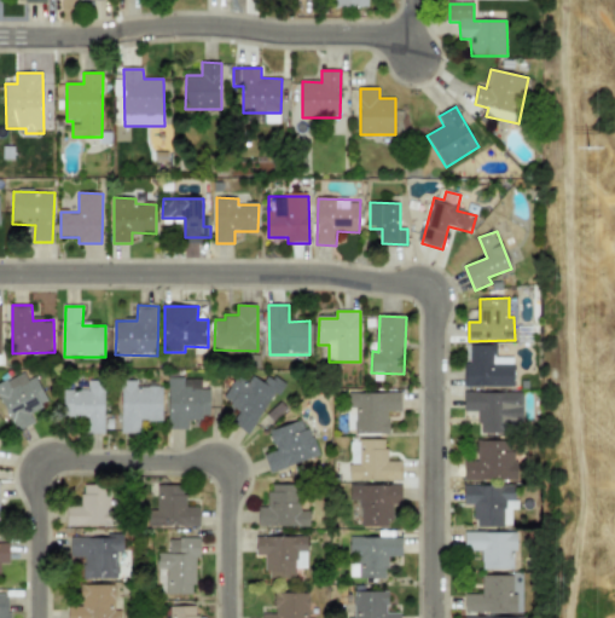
[(515,387),(515,357),(498,358),(498,346),(471,346),(471,364),(465,364),(465,387),(515,387)]
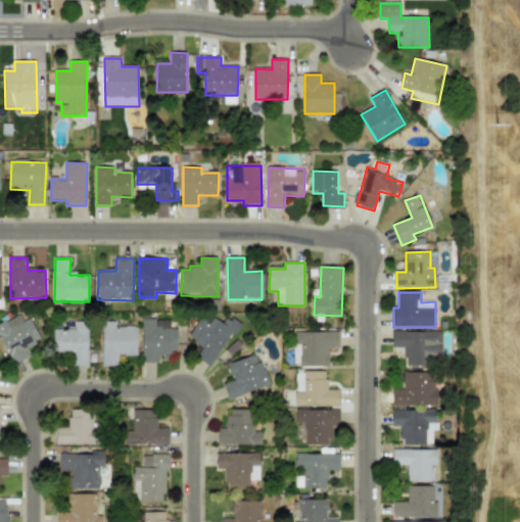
[(32,319),(25,322),(21,315),(0,324),(0,332),(14,365),(30,358),(26,348),(42,341),(32,319)]
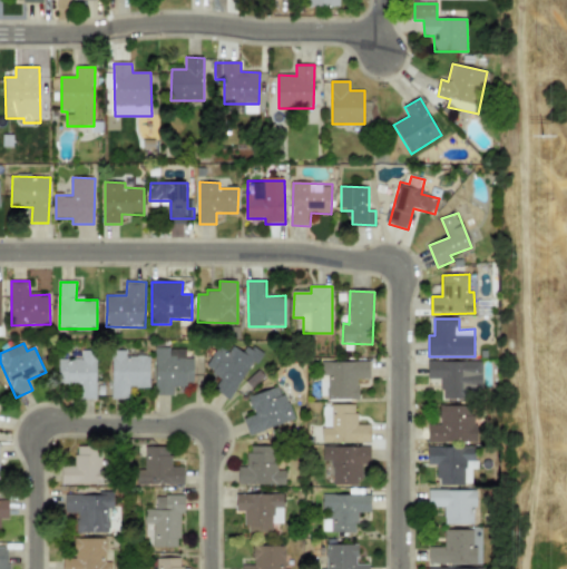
[(232,401),(261,352),(247,344),(243,353),(233,346),(230,353),(220,347),(206,369),(223,379),(215,391),(232,401)]
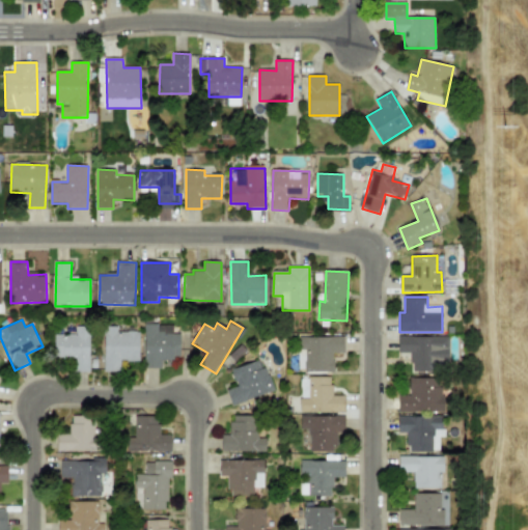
[(181,334),(174,334),(174,325),(145,325),(145,368),(162,368),(162,360),(181,360),(181,334)]
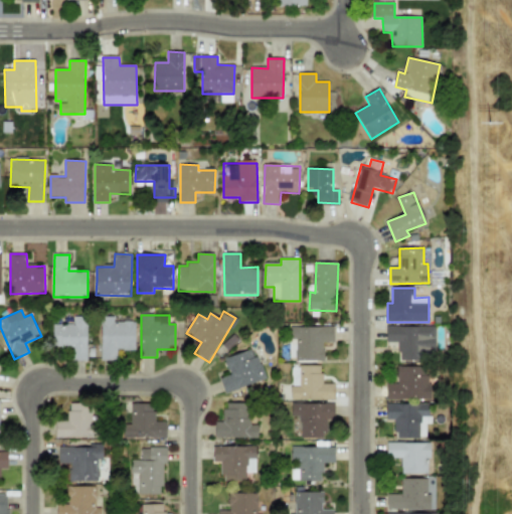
[(53,326),(53,347),(72,348),(71,362),(87,362),(89,317),(75,317),(74,326),(53,326)]
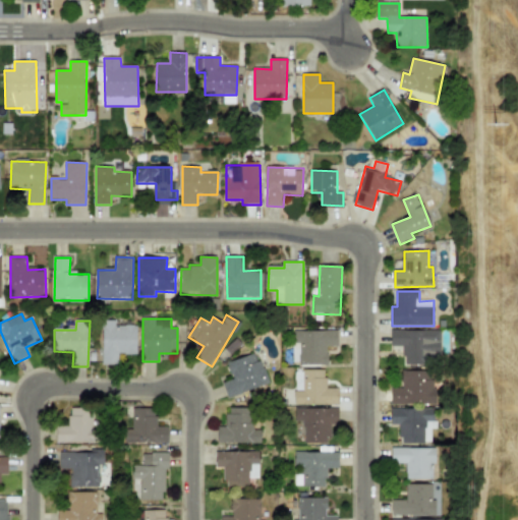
[(103,365),(119,365),(119,354),(137,355),(137,327),(103,326),(103,365)]
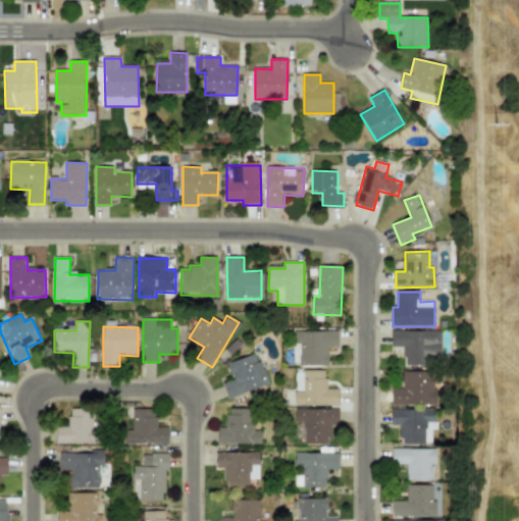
[(329,366),(328,348),(340,348),(339,330),(296,332),(297,352),(300,352),(300,367),(329,366)]
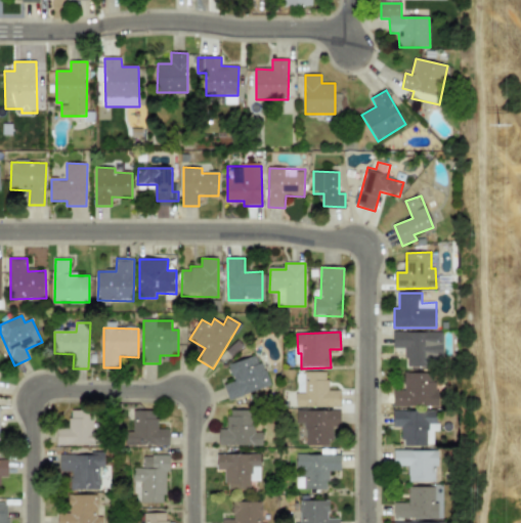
[(443,333),(394,332),(394,349),(406,349),(406,366),(443,366),(443,333)]
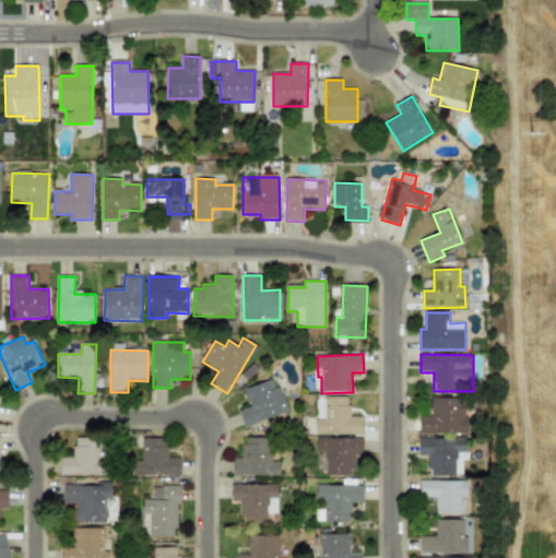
[(246,428),(288,412),(276,378),(244,390),(250,407),(239,412),(246,428)]
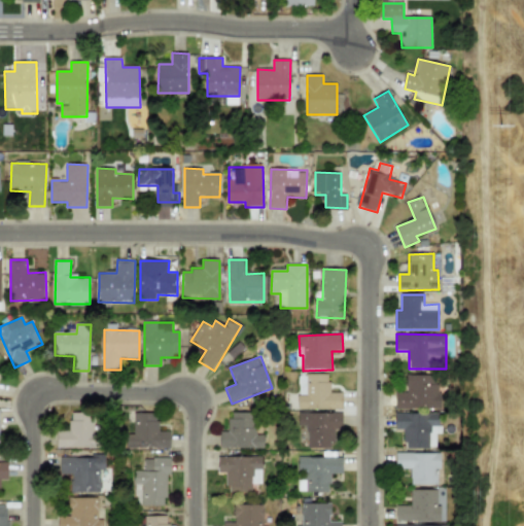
[(343,393),(330,393),(330,375),(299,375),(300,410),(343,410),(343,393)]
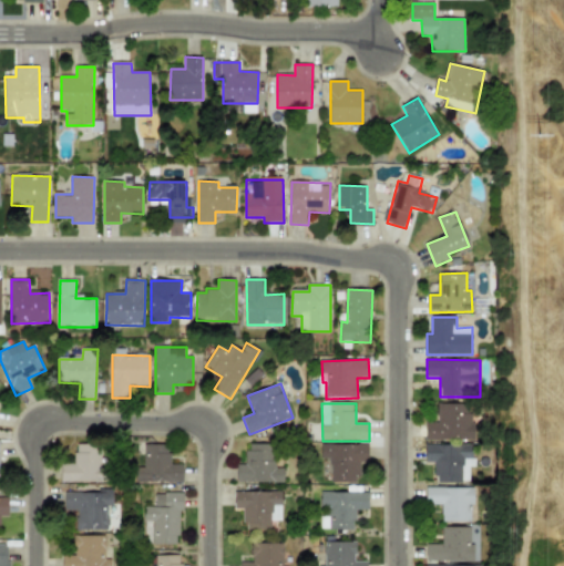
[(474,404),(438,404),(439,422),(427,423),(427,441),(474,440),(474,404)]
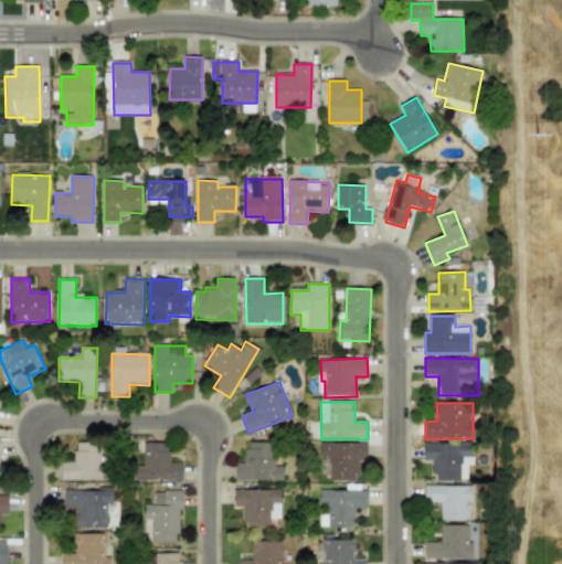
[(63,463),(62,481),(104,481),(104,444),(76,443),(76,464),(63,463)]
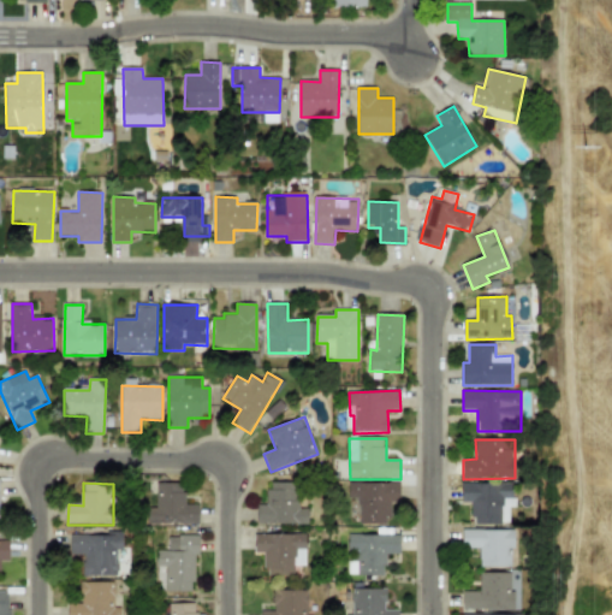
[(201,506),(185,504),(185,484),(158,483),(158,507),(149,507),(148,524),(200,526),(201,506)]
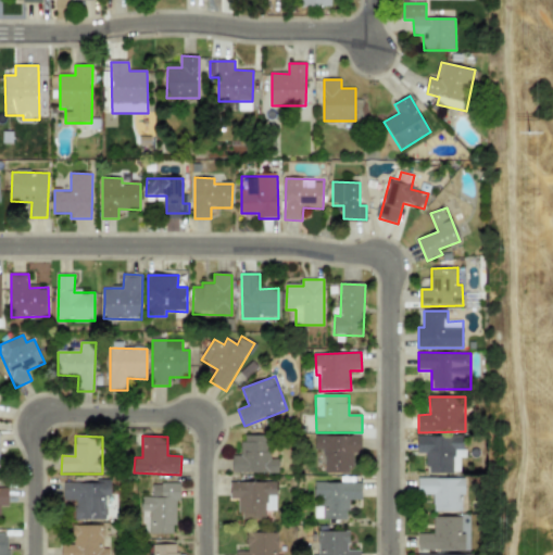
[(279,474),(279,459),(271,459),(271,436),(242,436),(242,456),(234,456),(234,474),(279,474)]
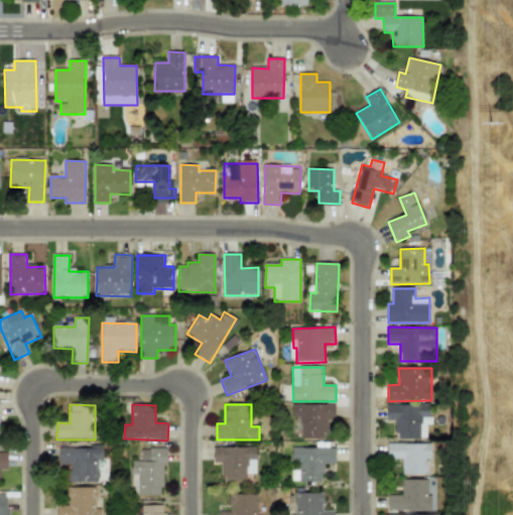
[(336,404),(293,404),(293,426),(301,426),(302,439),(328,439),(328,421),(336,420),(336,404)]
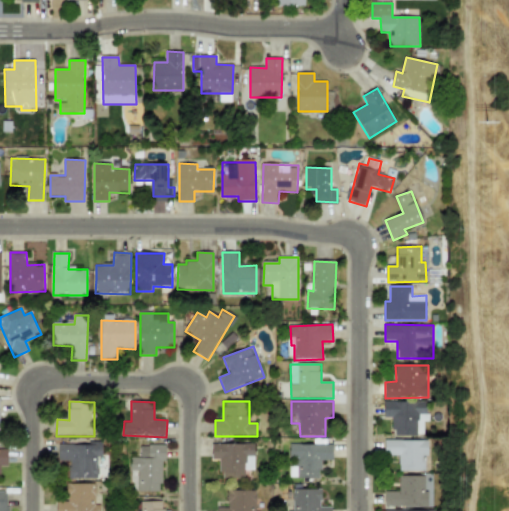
[(393,435),(424,436),(425,422),(428,422),(428,402),(385,402),(385,418),(394,418),(393,435)]
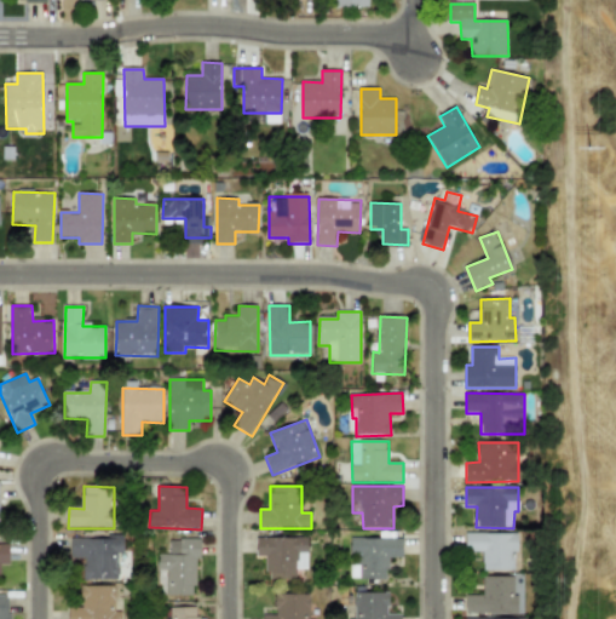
[(517,534),(467,533),(467,552),(484,552),(483,571),(517,572),(517,534)]
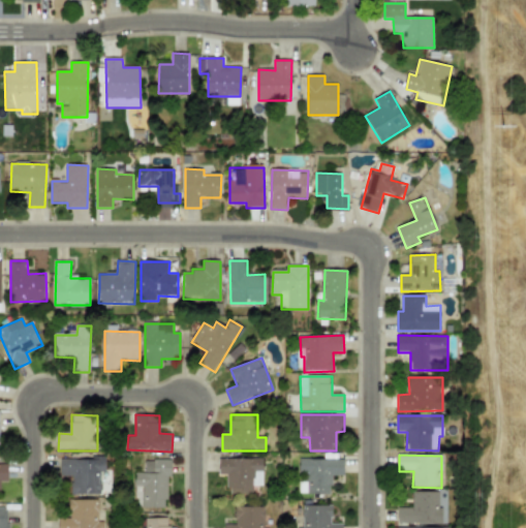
[(72,495),(101,495),(101,472),(106,472),(106,459),(62,459),(62,476),(72,476),(72,495)]
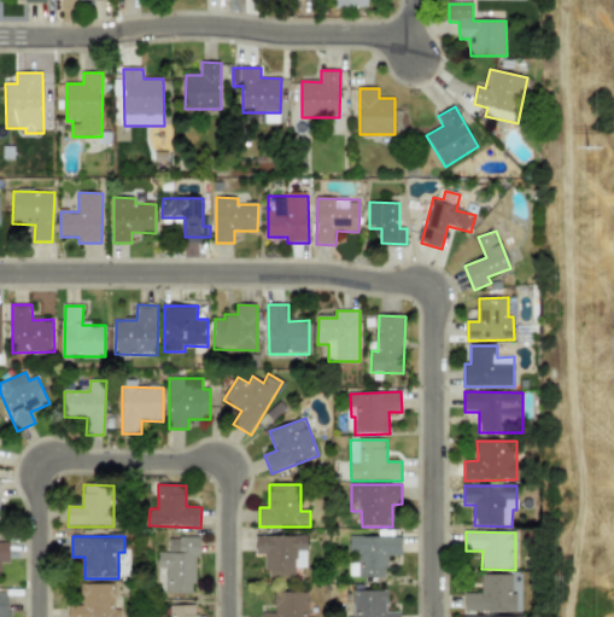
[(308,536),(256,536),(257,556),(267,556),(267,578),(297,577),(297,568),(308,568),(308,536)]
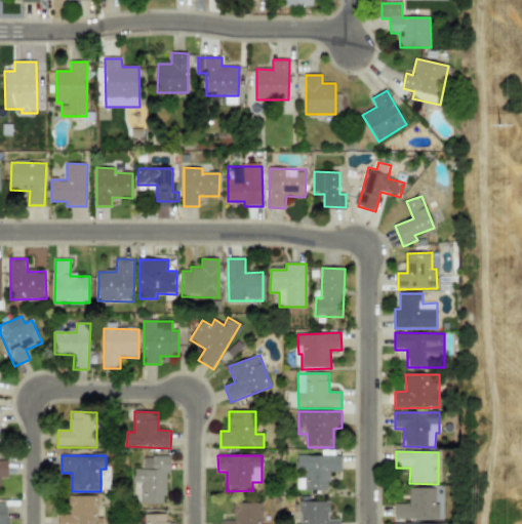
[(342,472),(342,455),(297,456),(297,472),(304,472),(304,483),(298,483),(298,490),(329,490),(329,472),(342,472)]
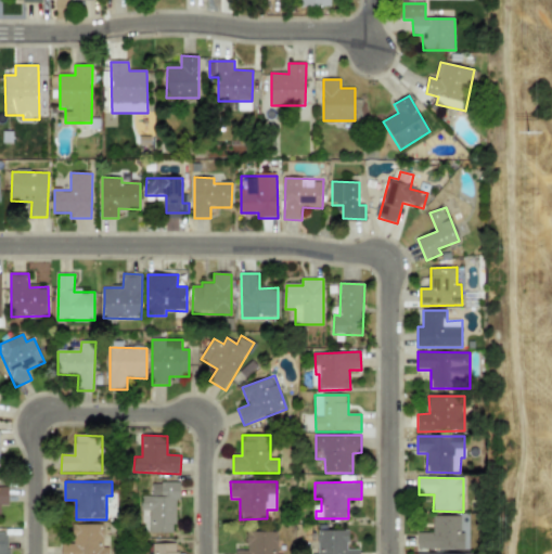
[(177,482),(153,484),(153,497),(142,497),(143,511),(150,511),(150,533),(178,533),(177,482)]
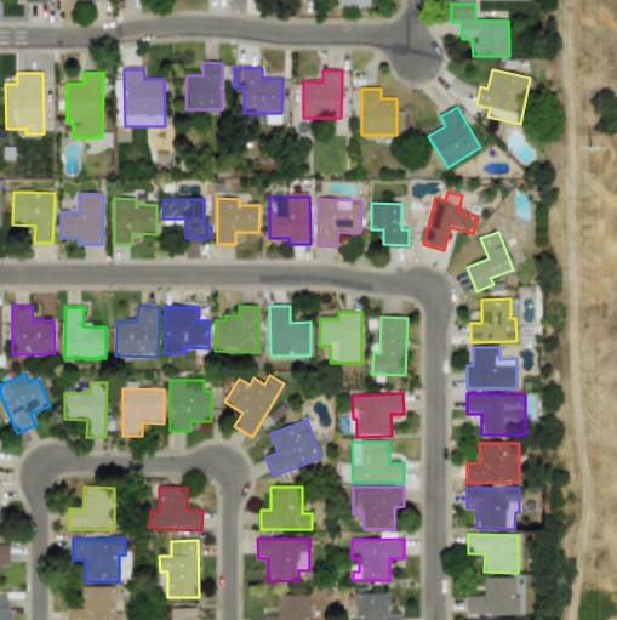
[(11,546),(0,545),(0,579),(3,579),(3,566),(10,567),(11,546)]
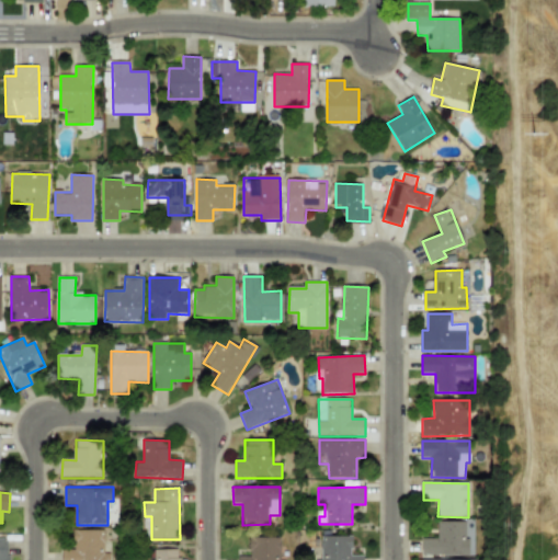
[(468,522),(439,522),(439,539),(422,539),(422,556),(468,556),(468,522)]
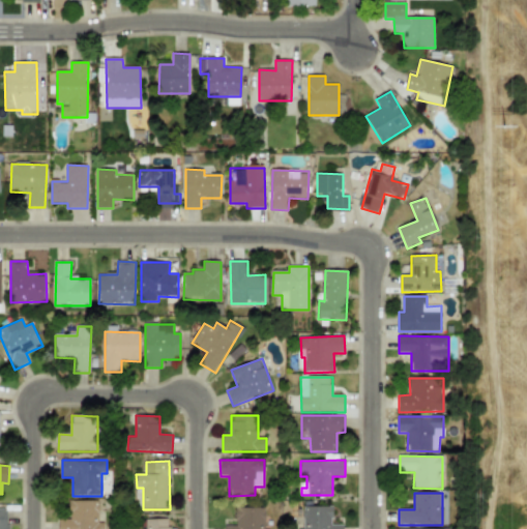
[(99,501),(70,501),(70,520),(60,520),(60,528),(105,528),(105,523),(99,523),(99,501)]
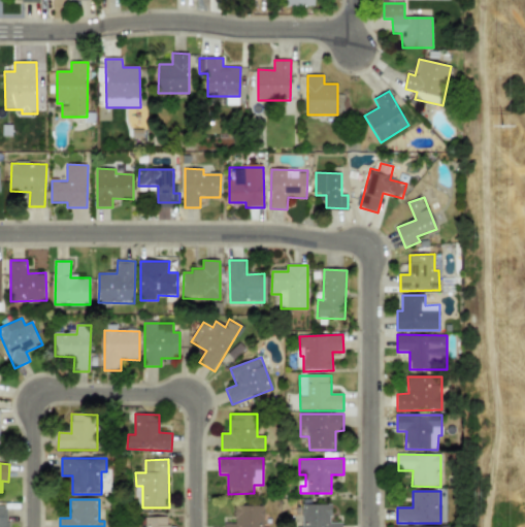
[(343,526),(343,523),(332,523),(332,505),(302,504),(302,526),(343,526)]
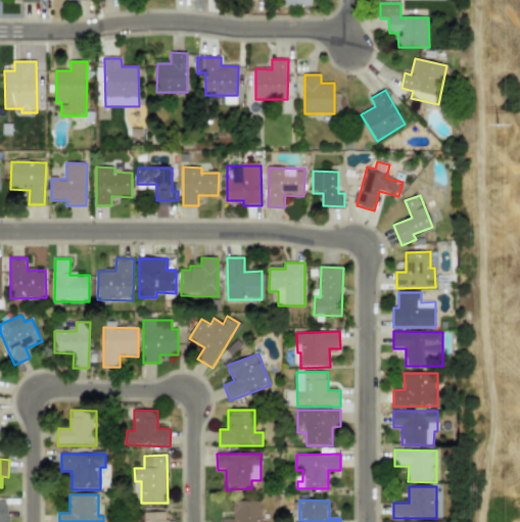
[(263,521),(263,501),(233,502),(234,519),(223,520),(223,521),(263,521)]
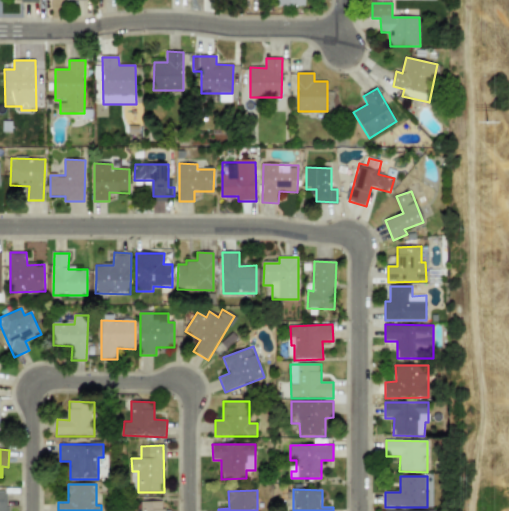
[(9,510),(9,491),(0,491),(0,510),(9,510)]
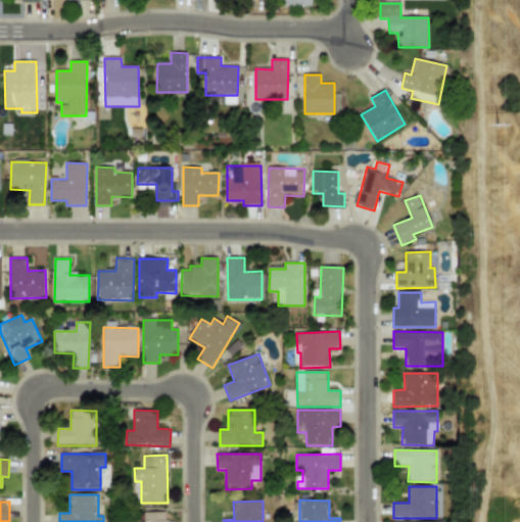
[(174,521),(167,521),(167,512),(145,513),(145,521),(174,521)]
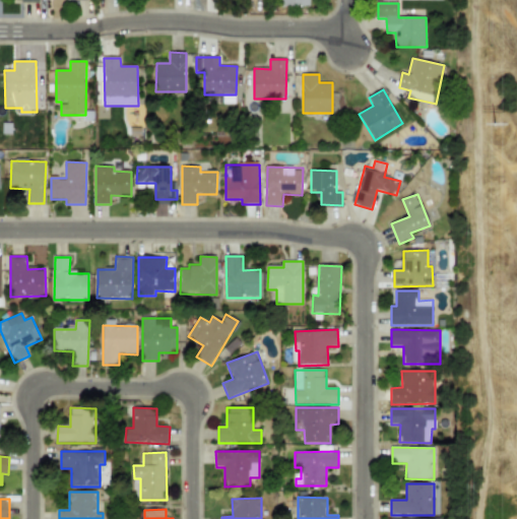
All buildings are outlined.
